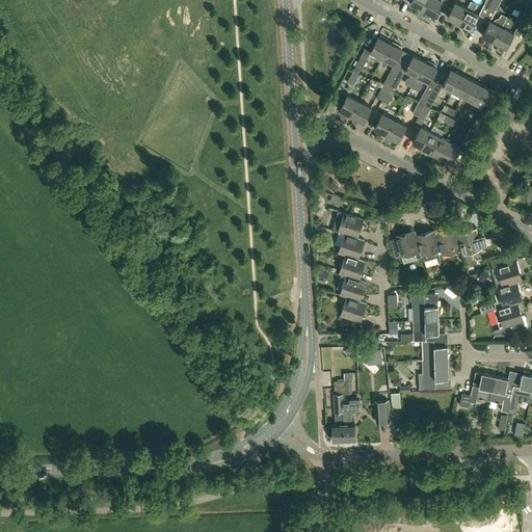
[(422,10),(427,0),(411,0),(410,4),(422,10)]
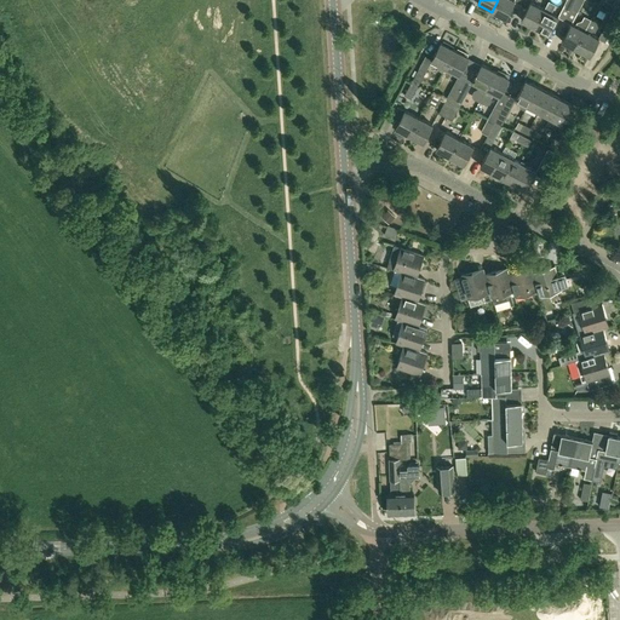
[(515,1),(512,0),(498,0),(492,12),(506,19),(515,1)]
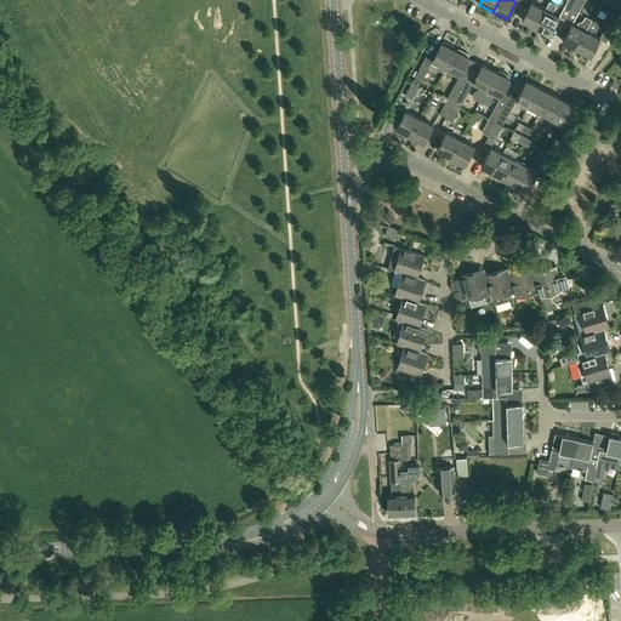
[(576,0),(573,9),(580,12),(585,0),(576,0)]
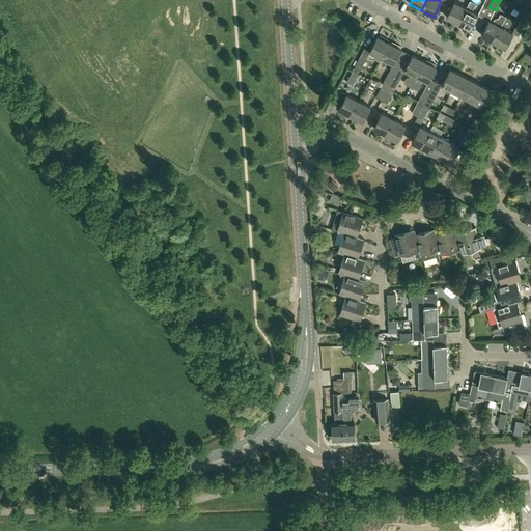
[(447,18),(458,23),(467,8),(455,2),(447,18)]
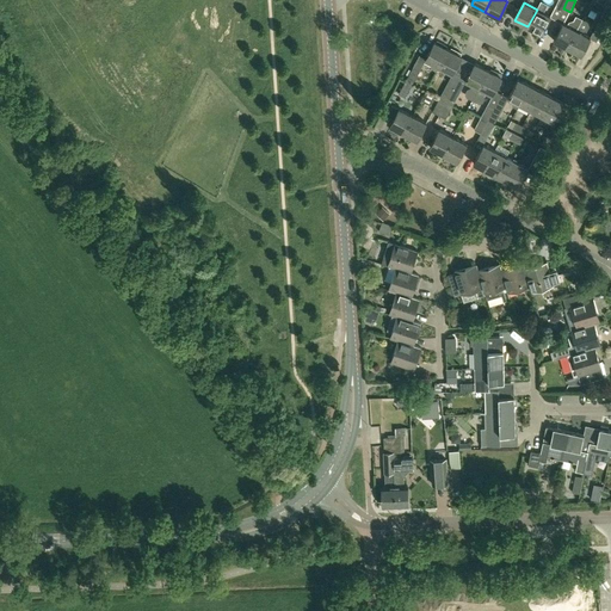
[(537,10),(528,26),(542,34),(550,17),(537,10)]
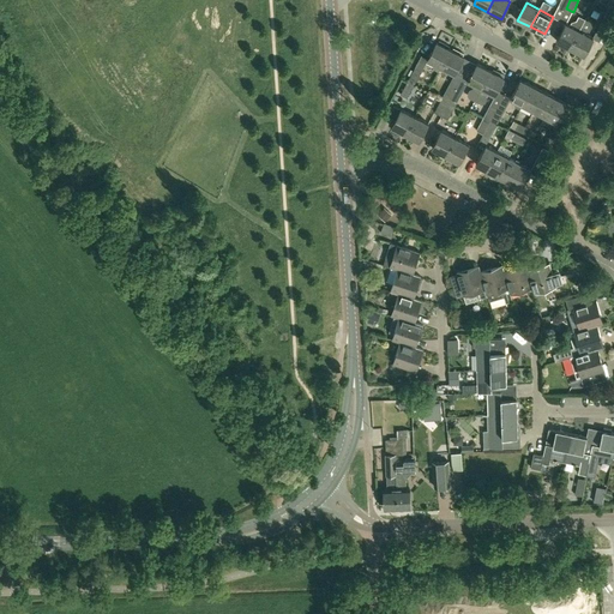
[(607,30),(613,17),(607,13),(600,26),(606,30),(607,30)]
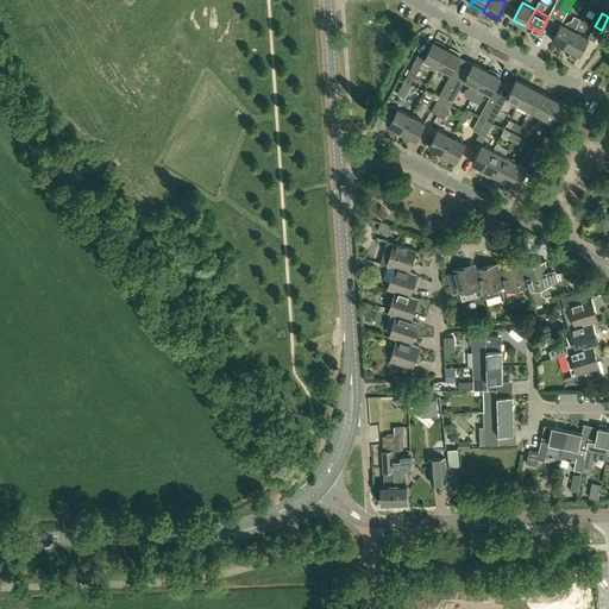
[(553,41),(566,48),(576,30),(581,20),(575,16),(572,20),(571,20),(567,22),(565,25),(562,23),(553,41)]
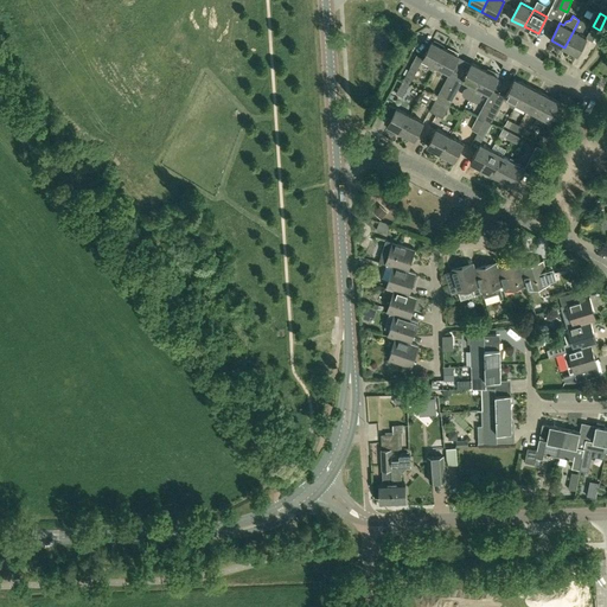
[(587,37),(579,33),(580,32),(583,30),(585,26),(585,23),(579,20),(574,30),(564,48),(577,55),(587,37)]
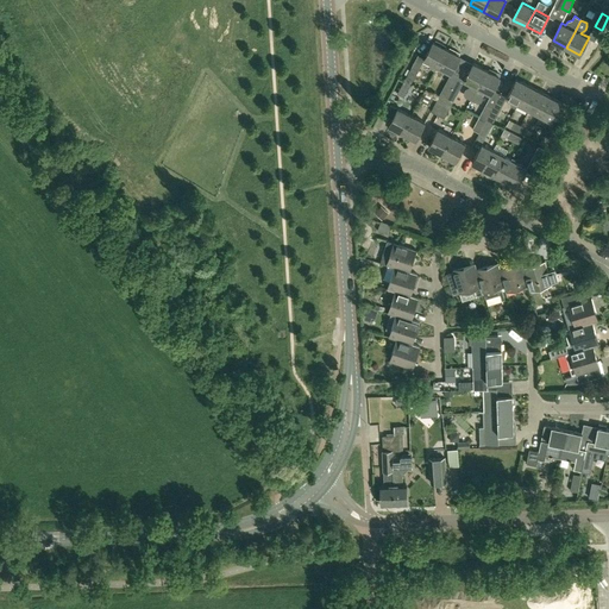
[(434,43),(433,43),(424,60),(432,63),(429,68),(435,70),(438,67),(446,50),(441,48),(443,45),(435,41),(434,43)]
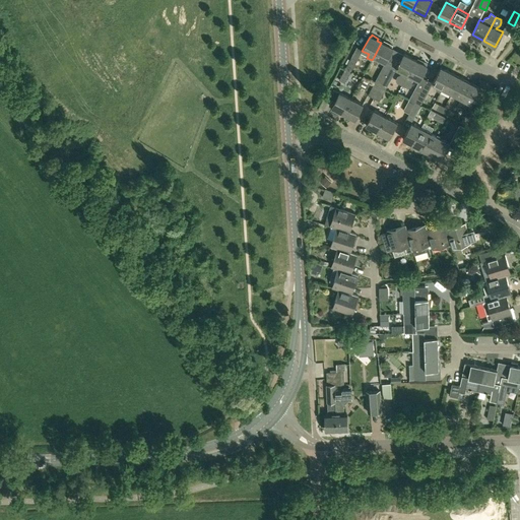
[(393,48),(392,48),(392,46),(386,43),(385,44),(381,43),(374,57),(385,63),(393,48)]
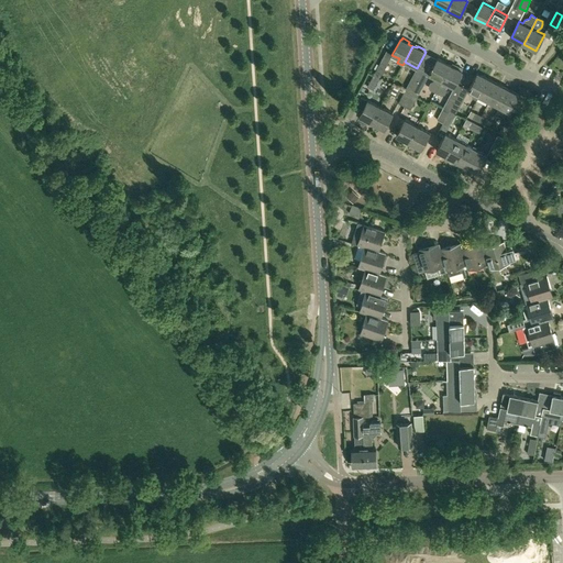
[(385,53),(374,75),(381,78),(392,56),(385,53)]
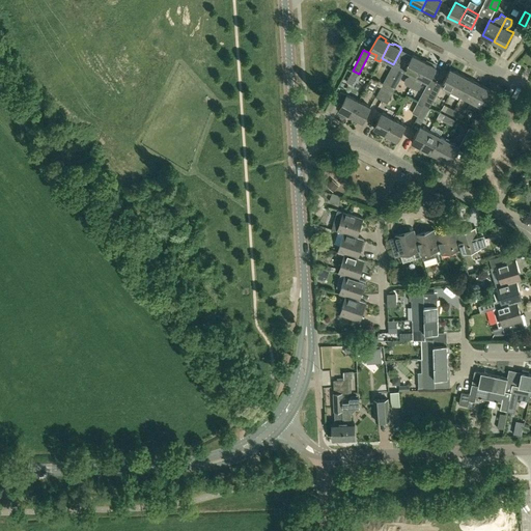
[(413,55),(406,70),(404,71),(411,74),(409,77),(406,78),(404,81),(406,84),(411,87),(417,77),(424,61),(413,55)]
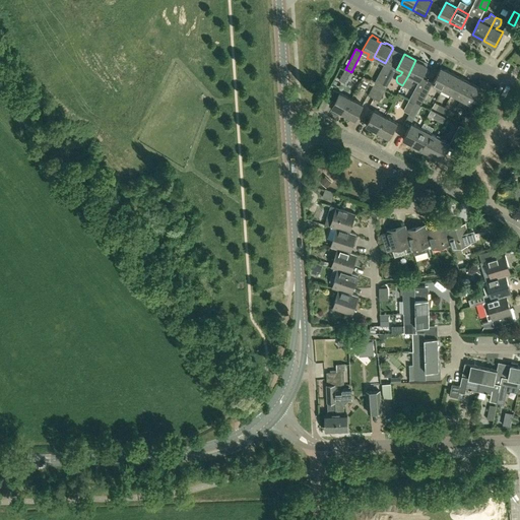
[(408,75),(402,85),(407,88),(411,87),(412,83),(411,80),(413,78),(419,81),(428,66),(427,65),(428,64),(420,60),(419,62),(415,60),(408,75)]
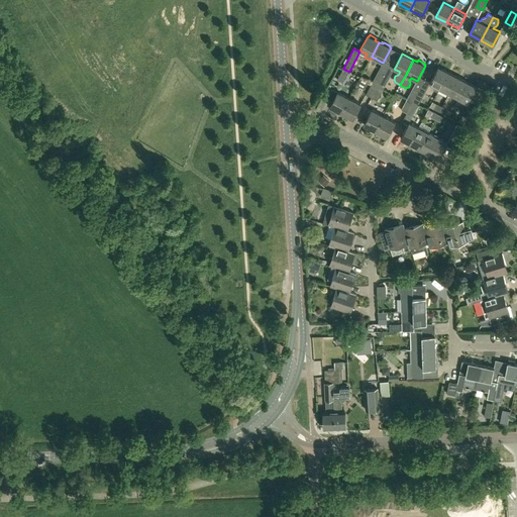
[(430,83),(435,86),(433,90),(437,92),(439,88),(448,72),(438,67),(430,83)]
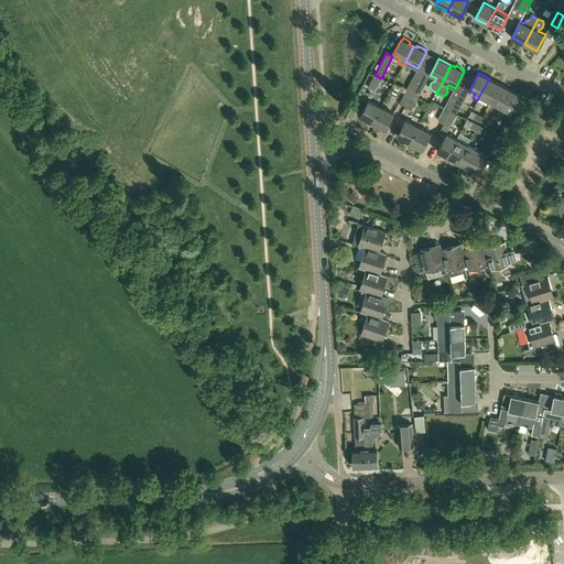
[(381,78),(375,75),(368,87),(375,90),(381,78)]
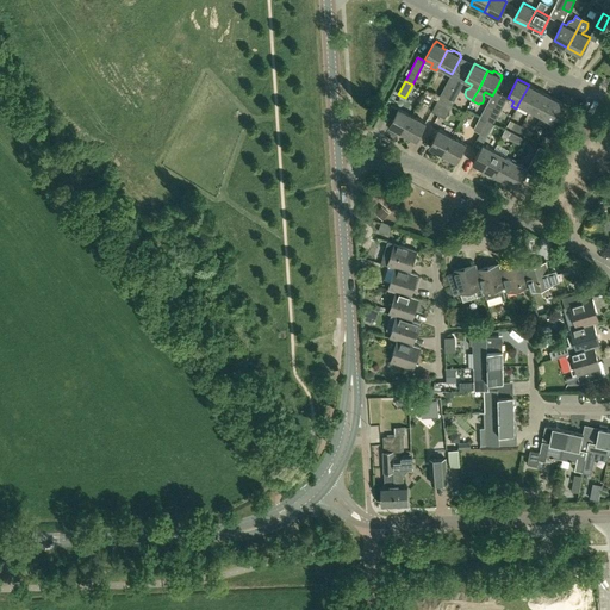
[(439,98),(446,101),(453,88),(446,85),(439,98)]
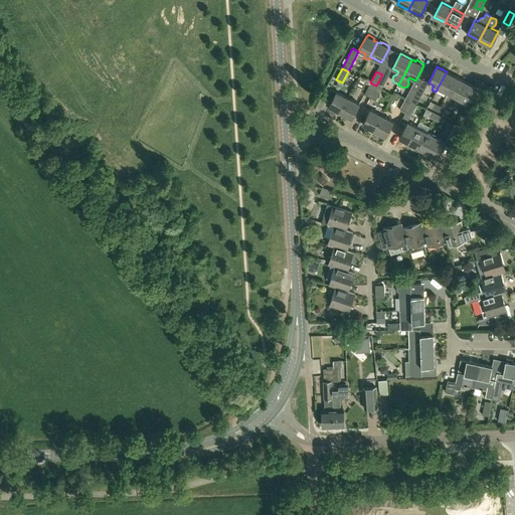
[(438,88),(448,93),(456,76),(447,71),(438,88)]
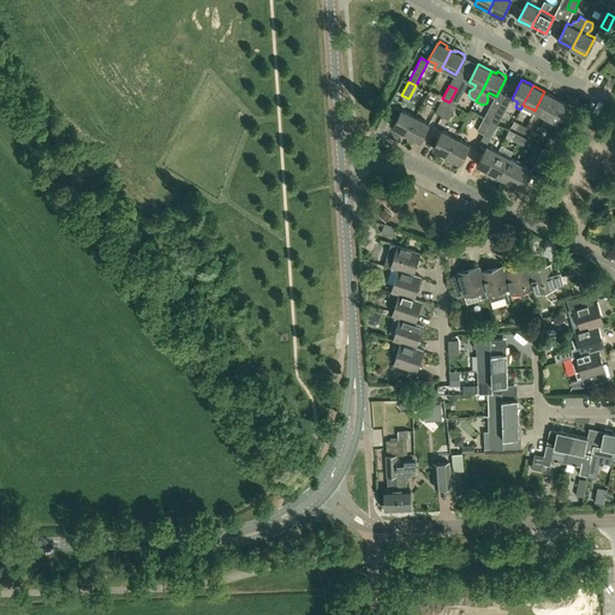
[(457,89),(449,102),(455,106),(463,93),(457,89)]
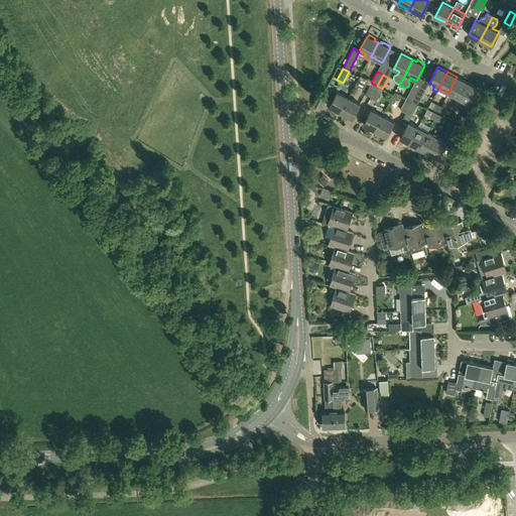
[(448,93),(458,98),(466,82),(457,77),(448,93)]
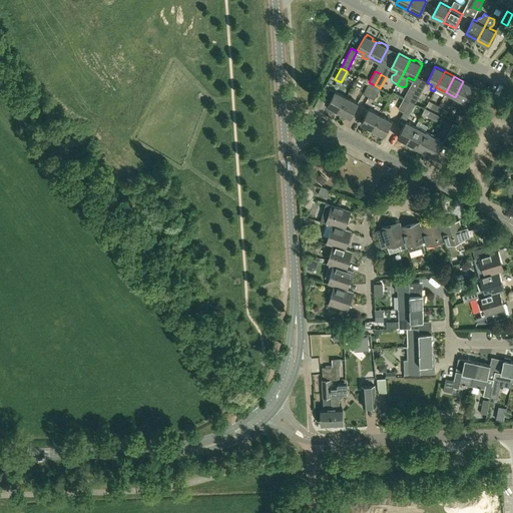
[(473,87),(463,81),(455,97),(453,101),(458,103),(460,100),(465,102),(473,87)]
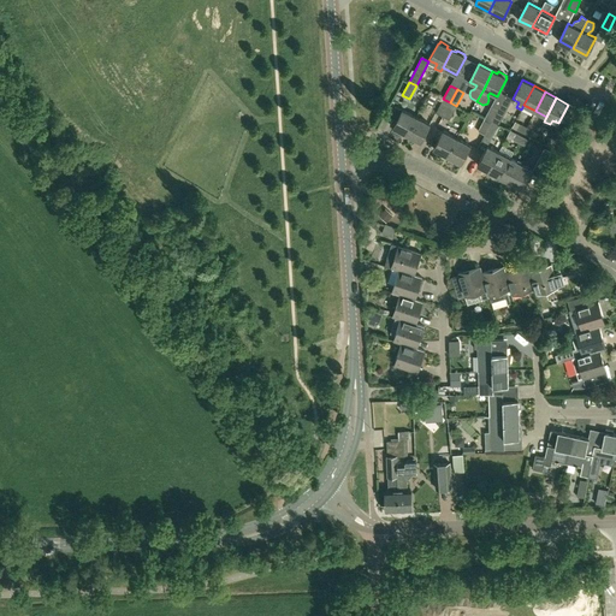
[(443,117),(450,102),(443,99),(436,112),(443,117)]
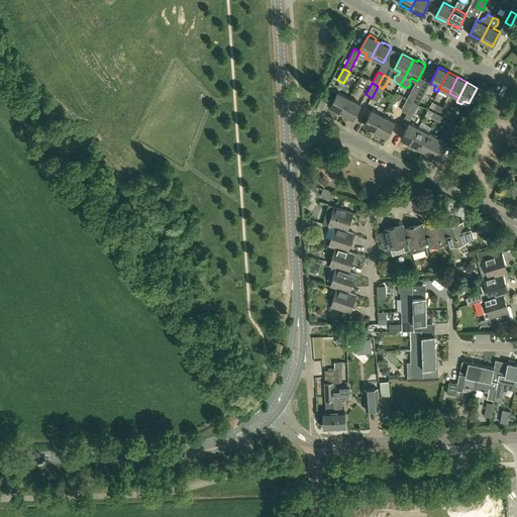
[(378,86),(372,98),(378,101),(383,89),(378,86)]
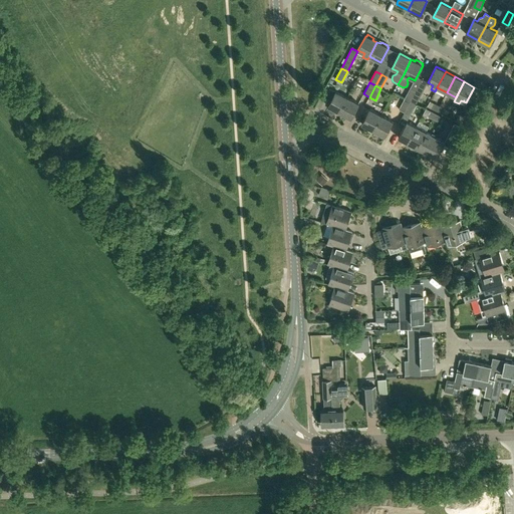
[(405,98),(411,101),(417,90),(411,87),(405,98)]
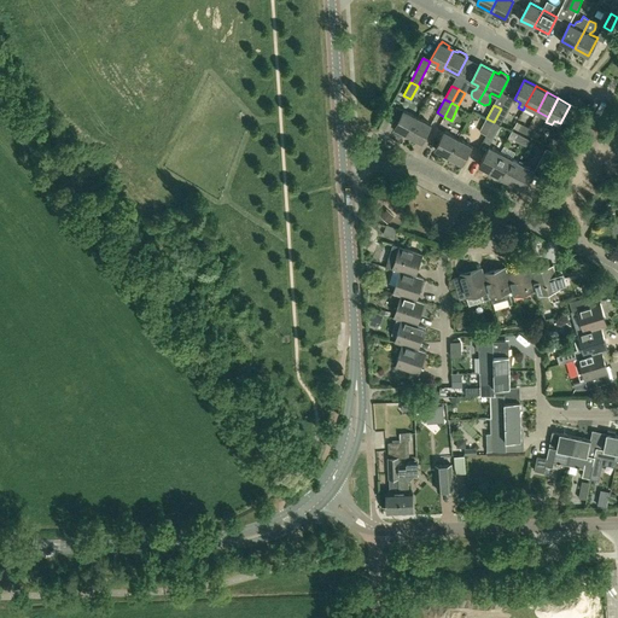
[(402,135),(403,133),(408,135),(418,117),(404,110),(403,111),(397,108),(392,117),(398,121),(395,128),(396,129),(396,132),(402,135)]
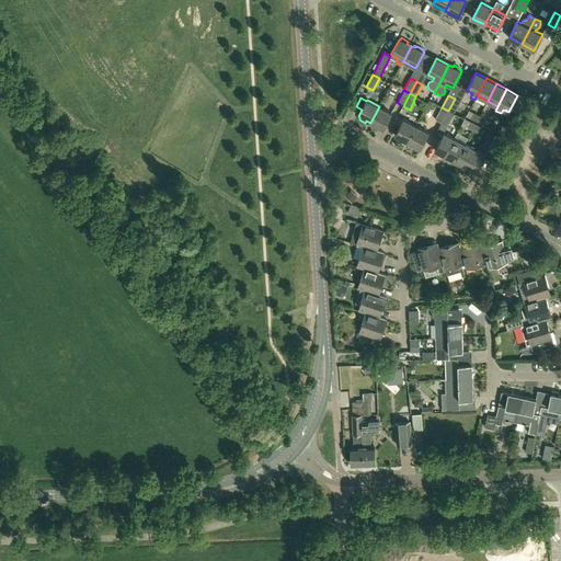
[(448,111),(454,113),(460,101),(455,99),(448,111)]
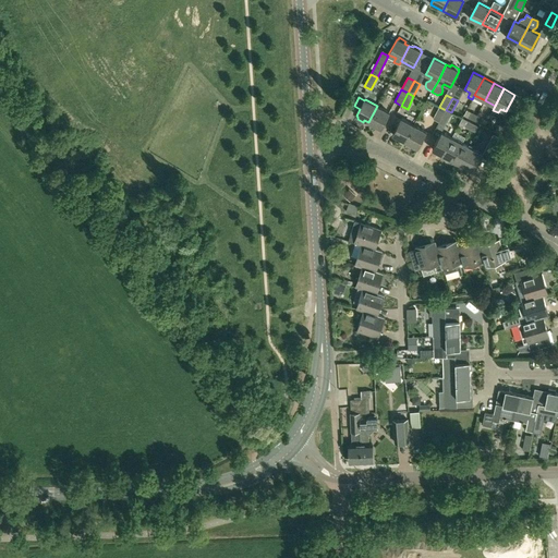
[(512,100),(506,112),(500,109),(498,113),(509,119),(518,104),(512,100)]
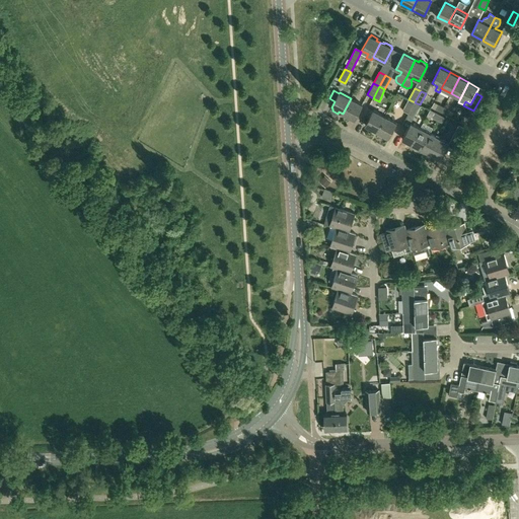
[(351,98),(343,114),(354,120),(362,104),(351,98)]
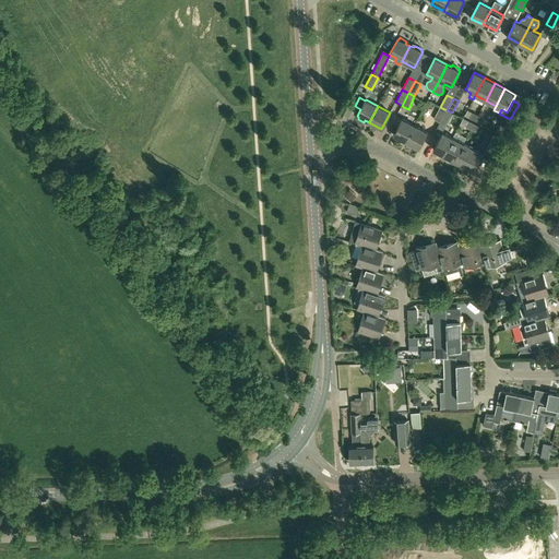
[(440,122),(447,110),(440,107),(433,119),(440,122)]
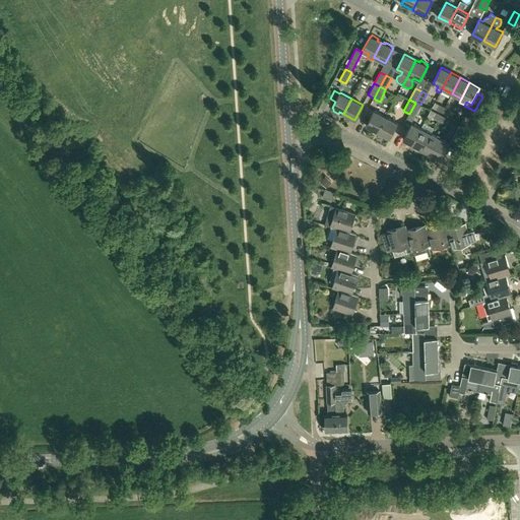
[(415,103),(409,114),(415,116),(420,105),(415,103)]
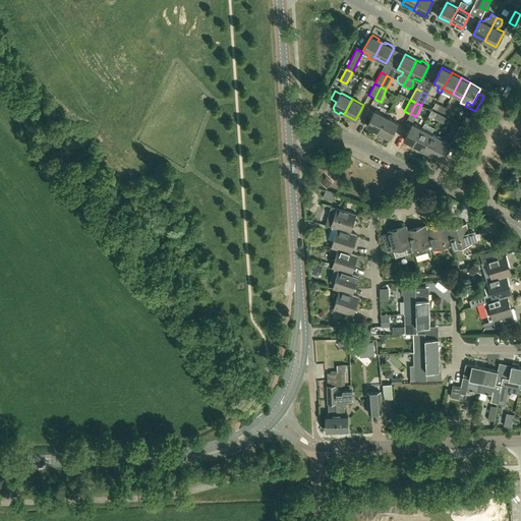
[(366,126),(379,132),(387,117),(374,111),(366,126)]
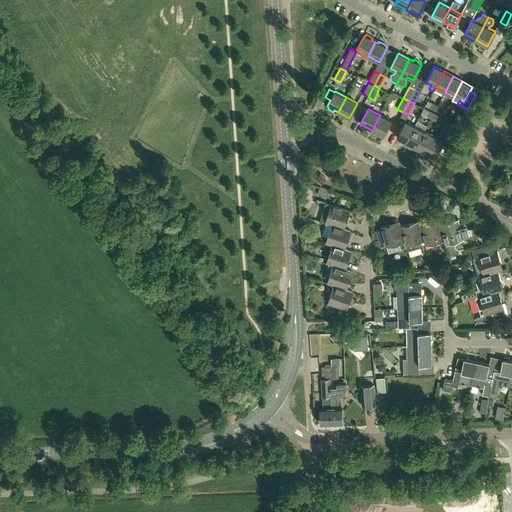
[(454,120),(460,123),(466,112),(460,109),(454,120)]
